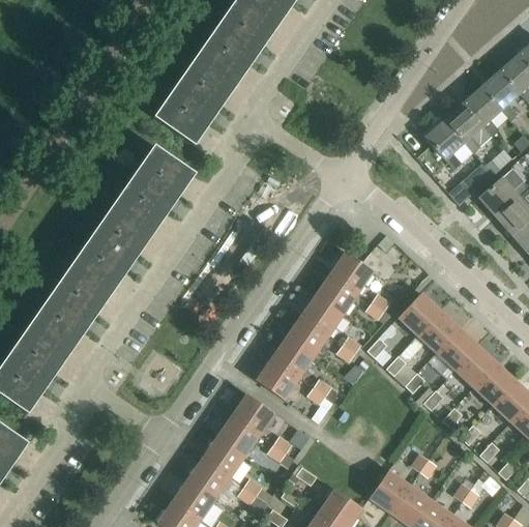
[(234,0),(153,116),(195,145),(294,0),(234,0)]
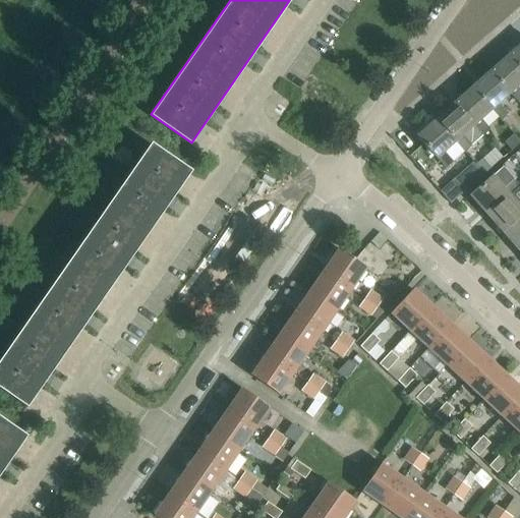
[(519,43),(510,52),(519,63),(519,43)]
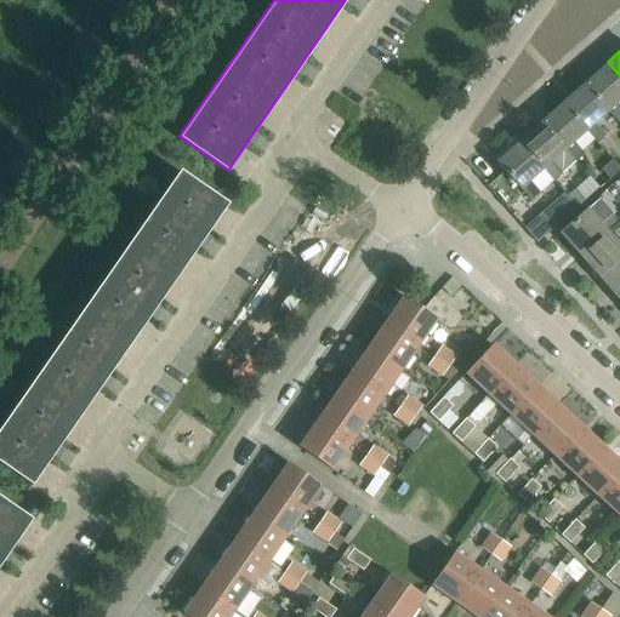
[(619,75),(608,62),(586,81),(610,108),(609,109),(619,120),(619,101),(619,75)]
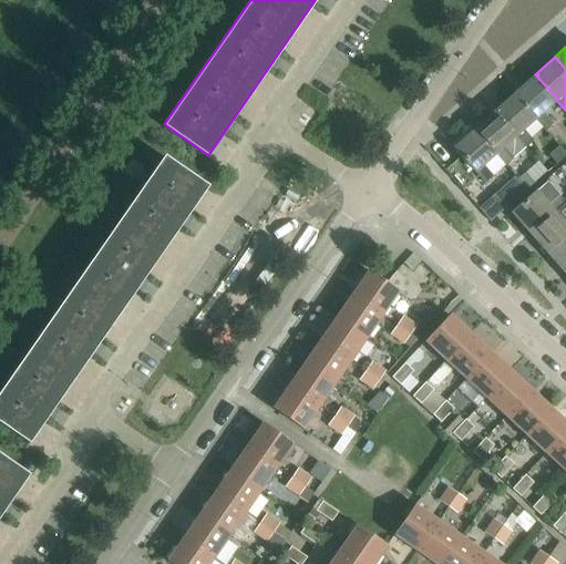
[(535,74),(515,92),(537,116),(537,118),(546,129),(554,121),(545,110),(556,100),(557,99),(535,74)]
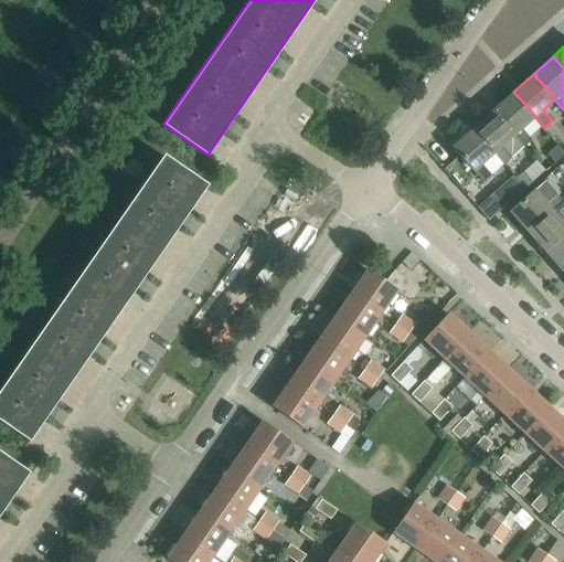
[(535,116),(513,92),(493,109),(515,135),(514,135),(524,146),(532,138),(523,127),(535,117),(535,116)]
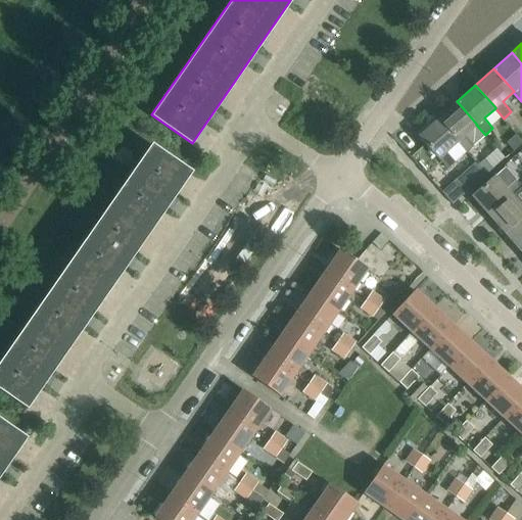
[(477,125),(457,101),(438,117),(459,141),(458,141),(467,151),(485,135),(476,125),(477,125)]
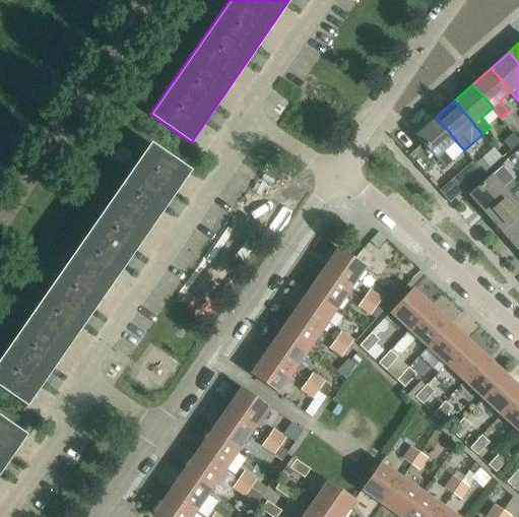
[(456,140),(436,117),(416,133),(446,166),(454,159),(445,149),(455,140),(456,140)]
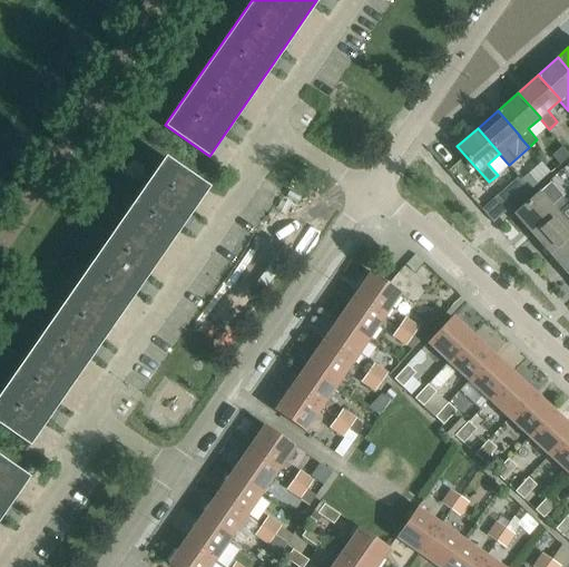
[(209,186),(166,155),(0,393),(0,422),(30,445),(209,186)]
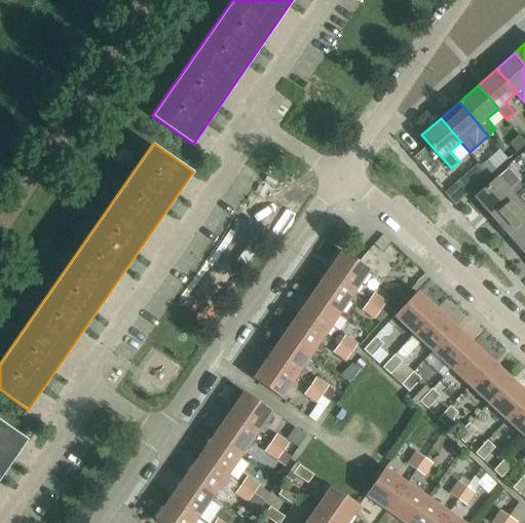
[(497,144),(486,152),(494,164),(507,155),(497,144)]
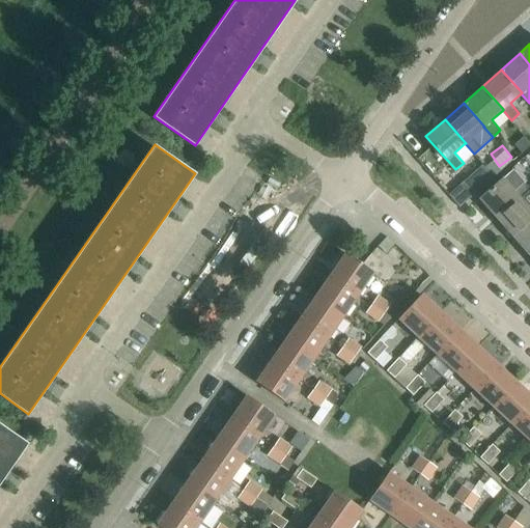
[(493,175),(482,163),(464,178),(474,191),(493,175)]
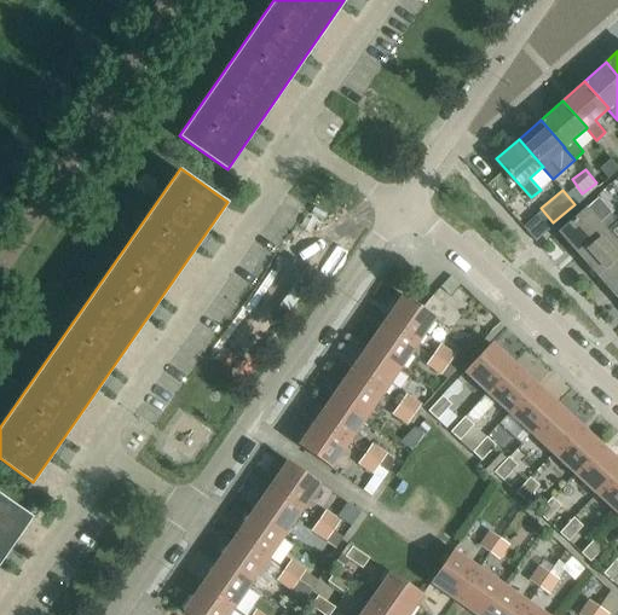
[(598,195),(560,230),(579,253),(606,230),(617,220),(617,218),(598,195)]
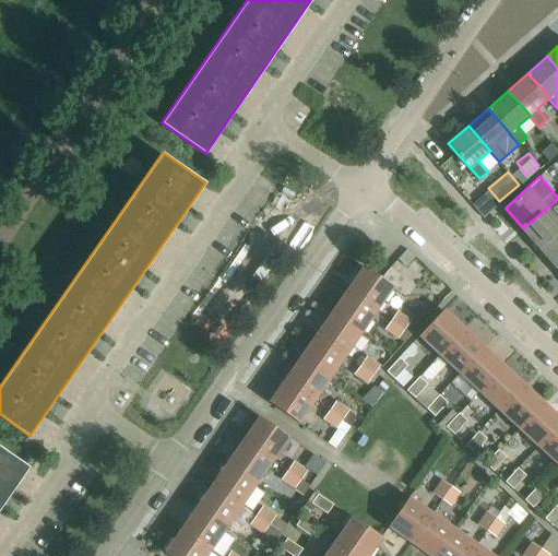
[(557,199),(547,208),(523,228),(541,248),(557,232),(557,199)]
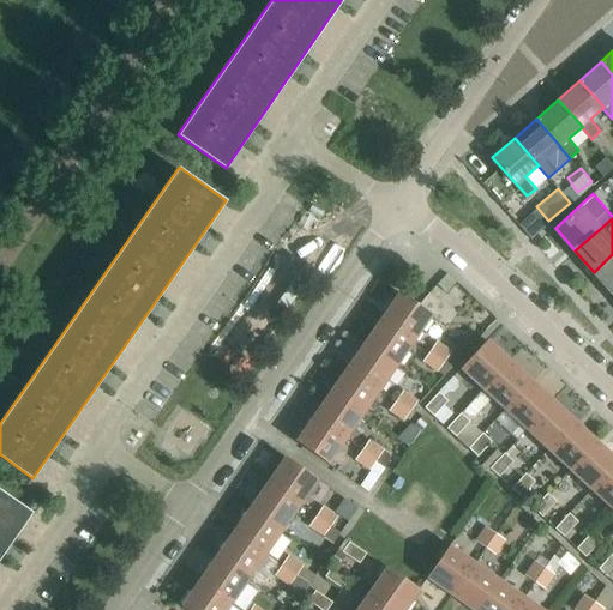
[(612,254),(594,272),(612,293),(612,254)]
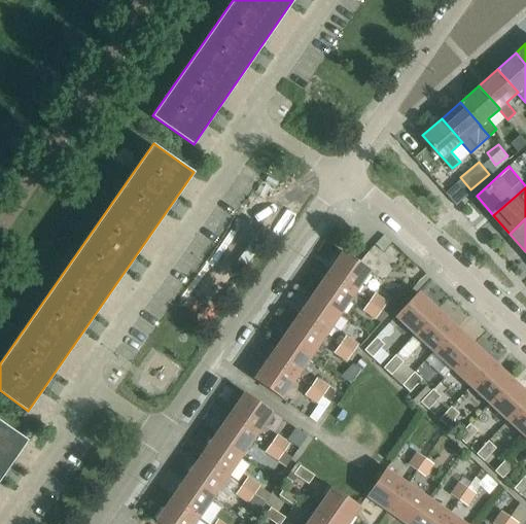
[(328,271),(356,290),(371,269),(344,249),(328,271)]
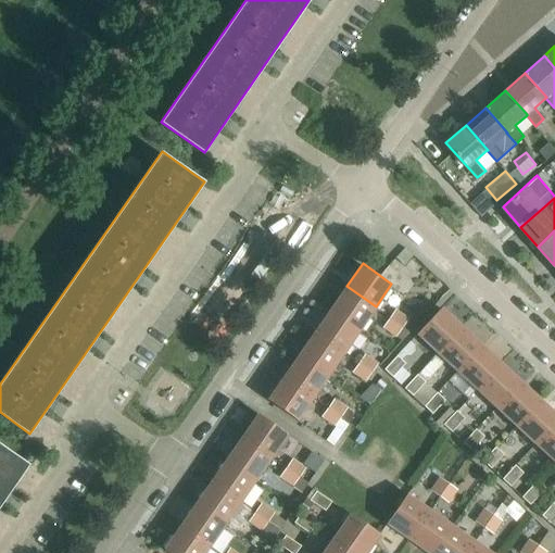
[(376,306),(347,286),(331,309),(361,328),(376,306)]
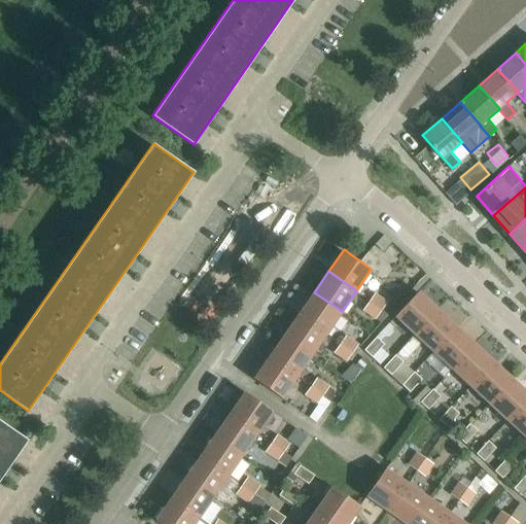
[(362,309),(376,317),(388,300),(375,290),(362,309)]
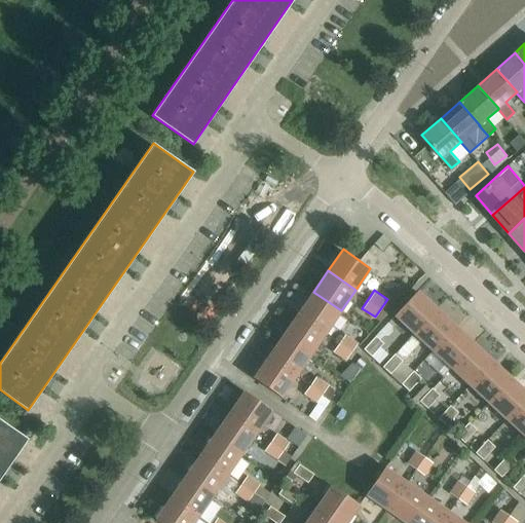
[(413,332),(437,307),(417,290),(395,314),(413,332)]
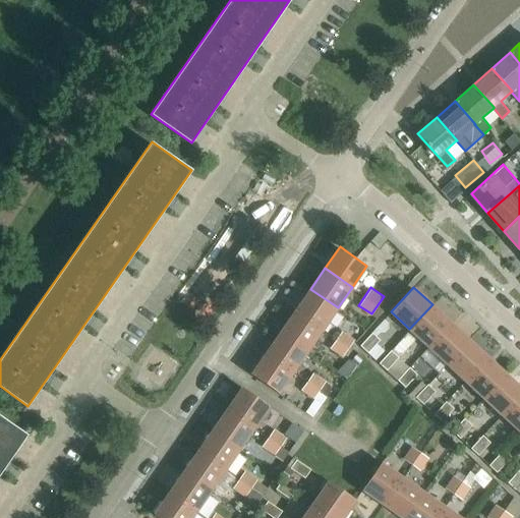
[(338,307),(310,289),(295,310),(323,329),(338,307)]
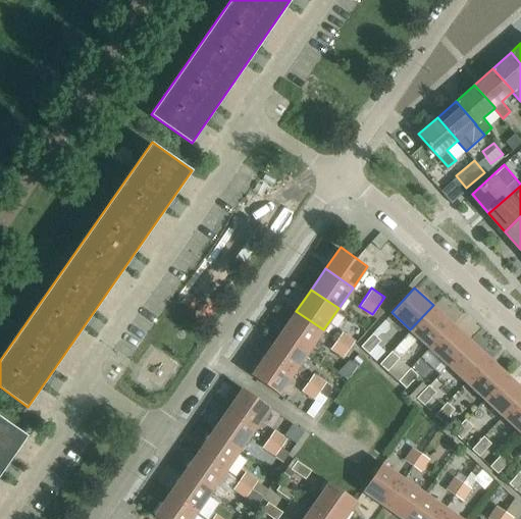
[(433,305),(410,329),(429,347),(452,322),(433,305)]
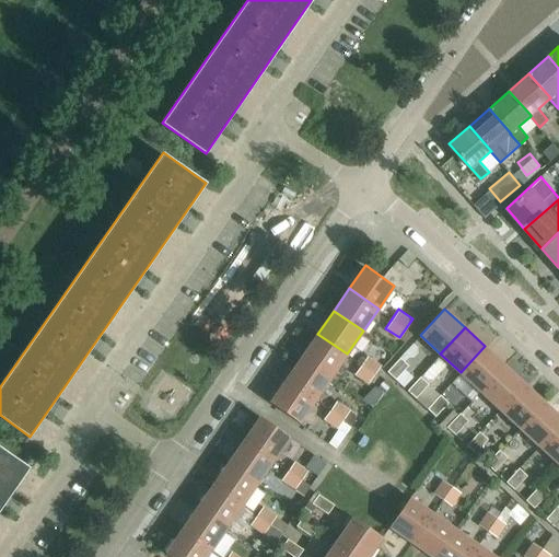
[(347,354),(317,334),(302,356),(332,376),(347,354)]
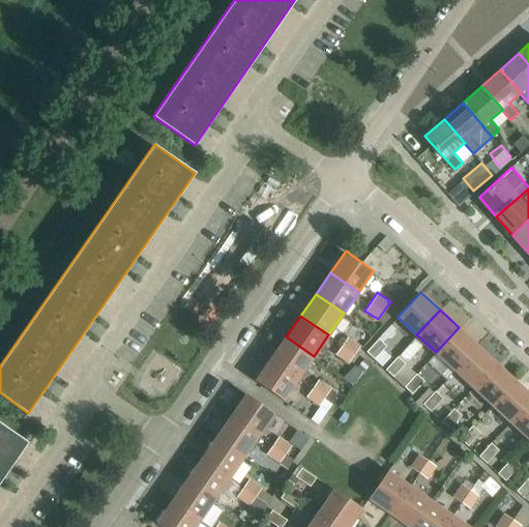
[(383,341),(394,328),(394,325),(392,323),(366,350),(375,357),(386,345),(383,341)]
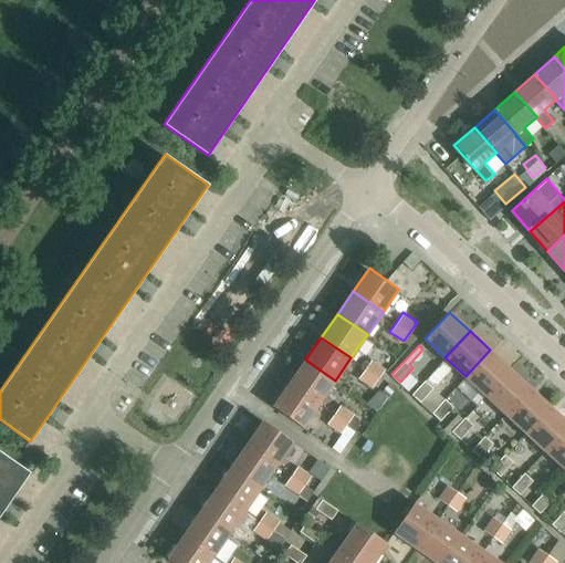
[(490,350),(466,376),(485,394),(510,368),(490,350)]
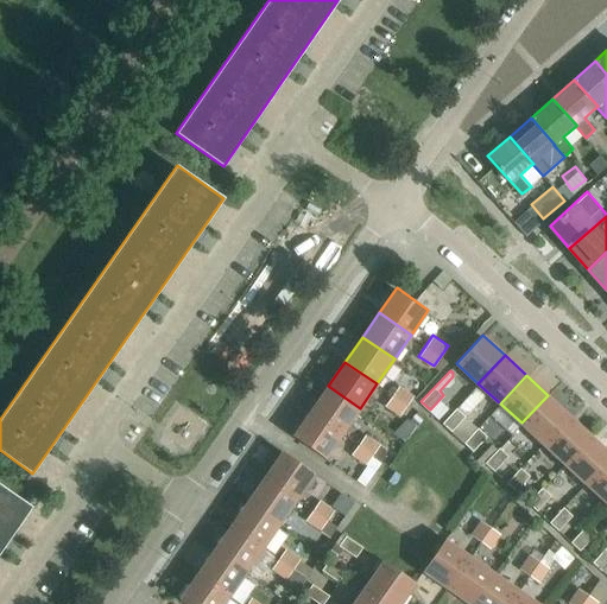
[(385,405),(400,415),(415,395),(399,385),(385,405)]
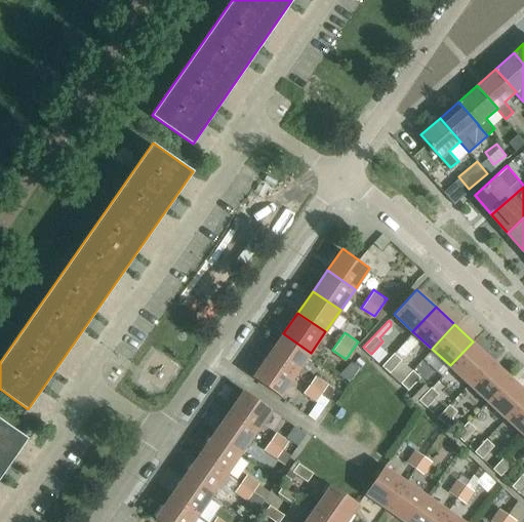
[(283,333),(269,355),(295,374),(311,353),(283,333)]
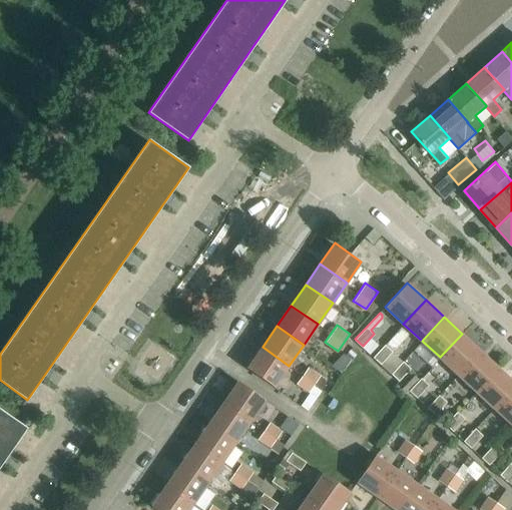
[(462,334),(440,357),(458,374),(480,350),(462,334)]
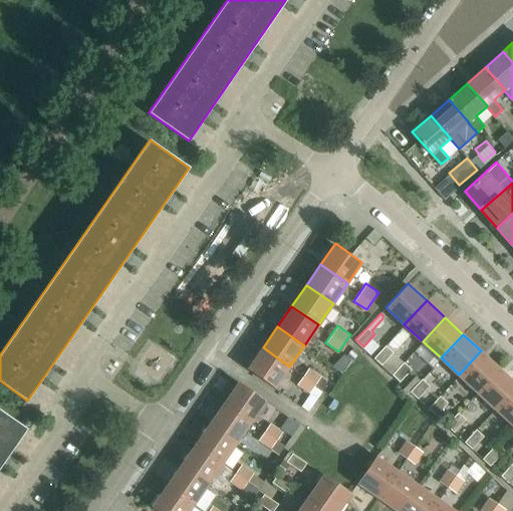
[(374,357),(381,363),(394,351),(386,344),(374,357)]
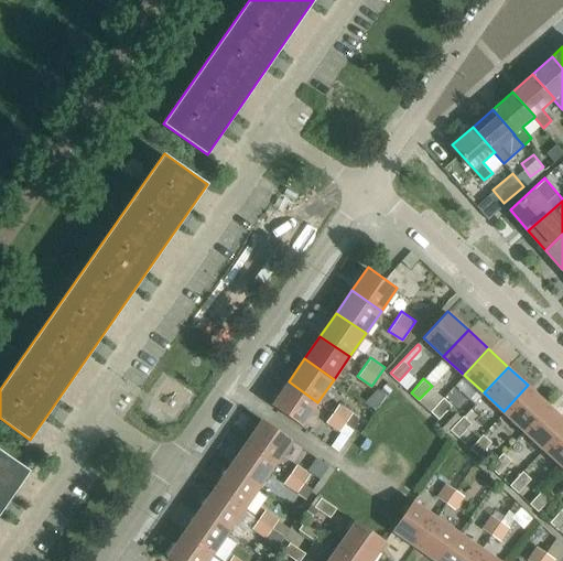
[(317,402),(289,381),(272,405),(302,424),(317,402)]
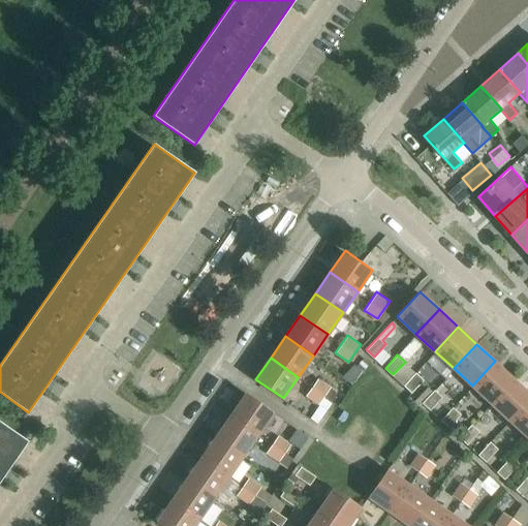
[(514,378),(495,361),(472,385),(491,403),(514,378)]
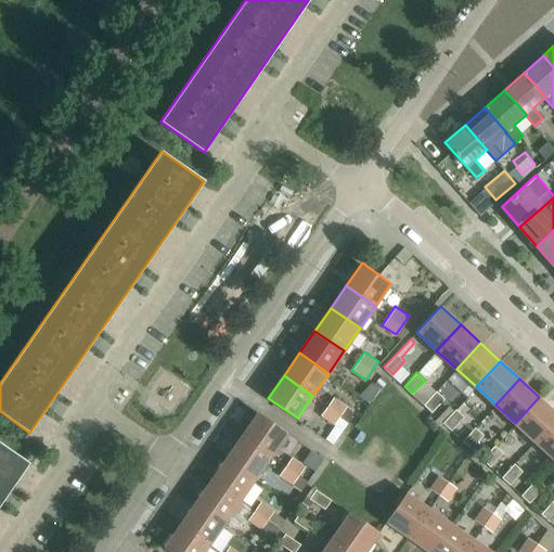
[(434,393),(427,386),(416,398),(433,411),(445,397),(437,390),(434,393)]
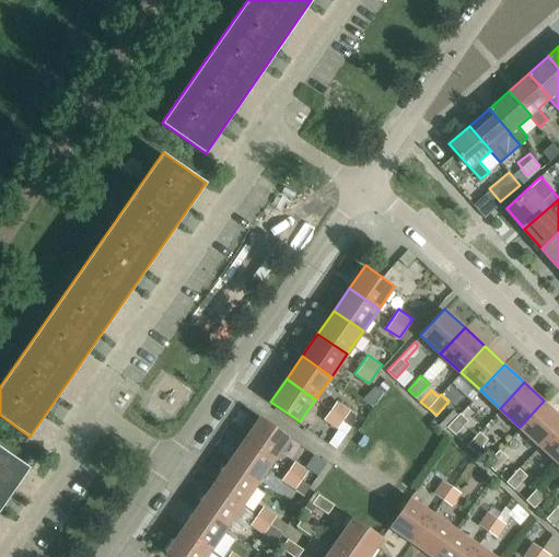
[(346,433),(356,419),(356,412),(337,399),(324,418),(346,433)]
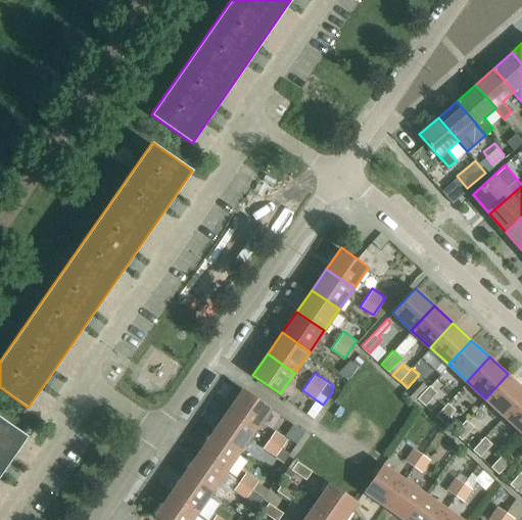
[(521,386),(508,374),(485,398),(504,416),(521,395),(521,386)]
